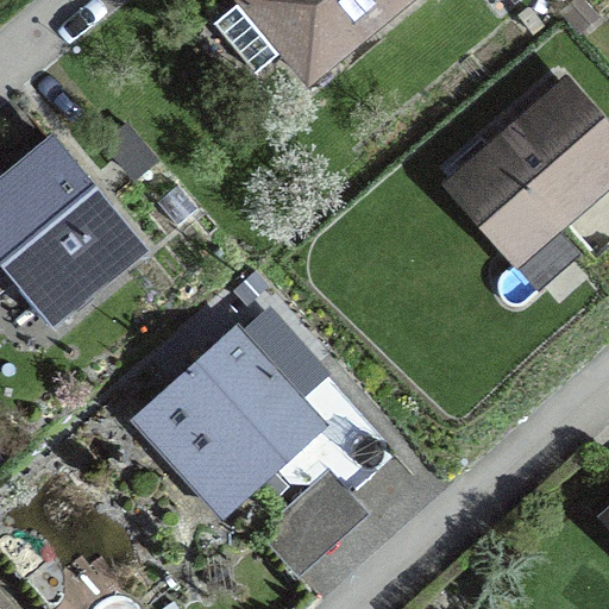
[(405,0),(242,0),(215,23),(256,73),(283,50),(308,80),(405,0)]
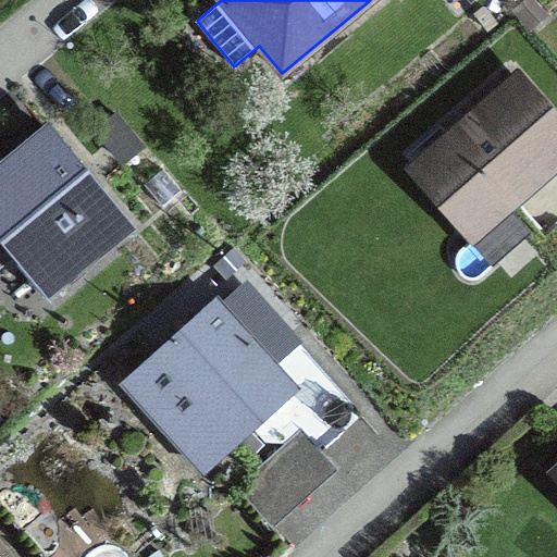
[(531,233),(508,207),(556,164),(556,123),(517,77),(413,166),(496,262),(531,233)]
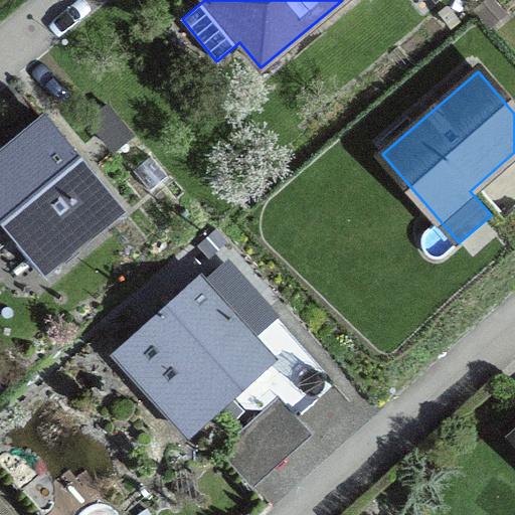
[(0,233),(5,229),(45,278),(122,213),(43,119),(0,154),(0,233)]
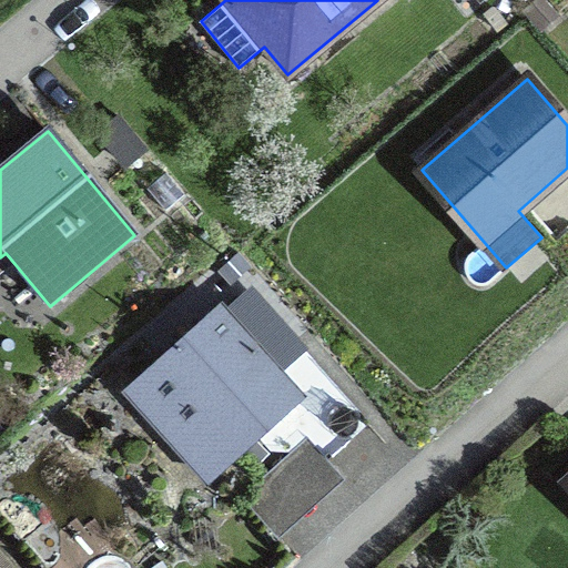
[(288,450),(306,434),(326,456),(365,421),(294,341),(290,344),(246,295),(221,317),(213,308),(130,384),(166,424),(174,416),(221,467),(257,435),(271,449),(288,450)]
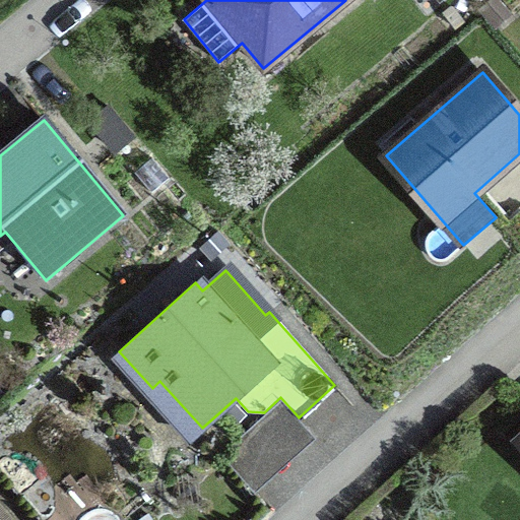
[(0,519),(13,519),(0,504),(0,519)]
